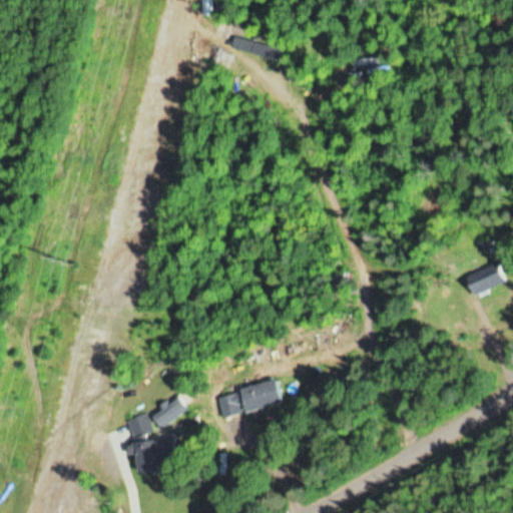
[(470,272),(475,292),(508,283),(502,263),(470,272)]
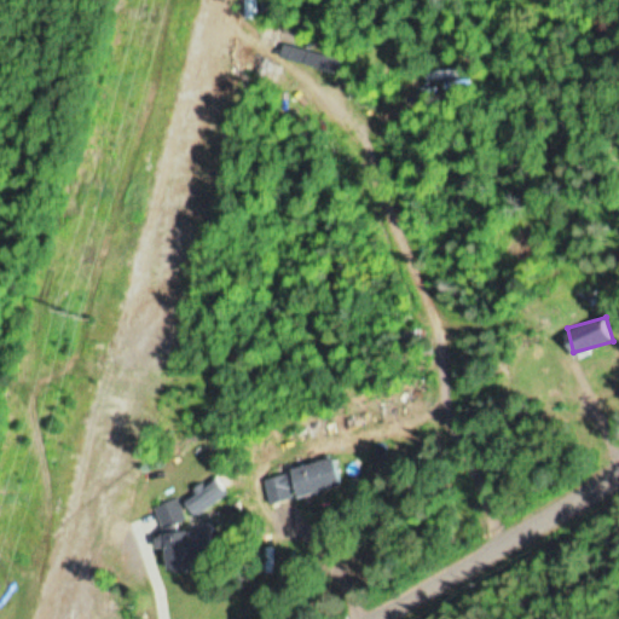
[(341,486),(334,458),(260,476),(267,504),(341,486)]
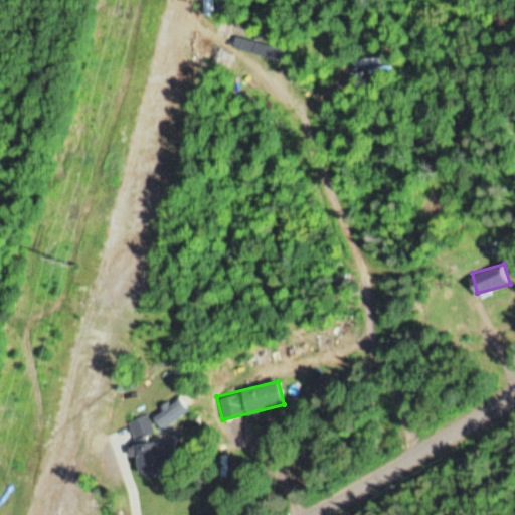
[(188,406),(175,393),(152,414),(165,428),(188,406)]
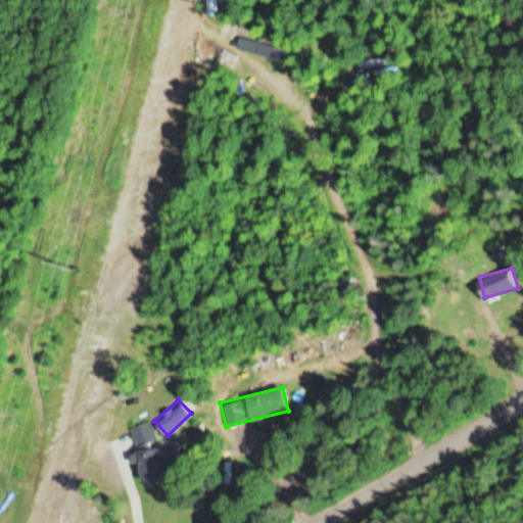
[(131,428),(139,448),(157,441),(148,421),(131,428)]
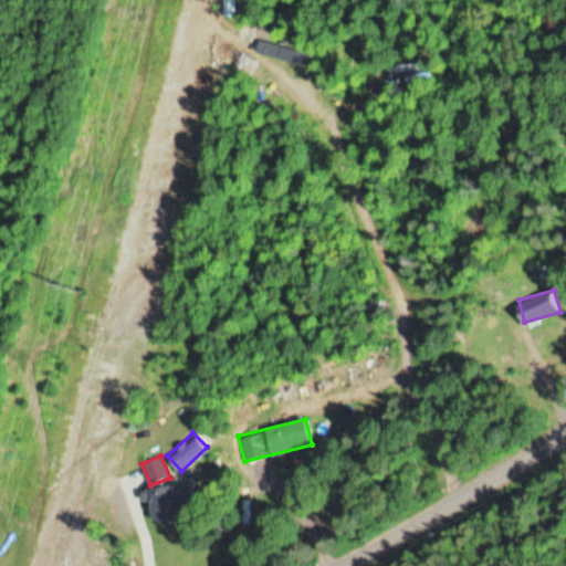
[(152,488),(154,521),(195,517),(192,484),(152,488)]
